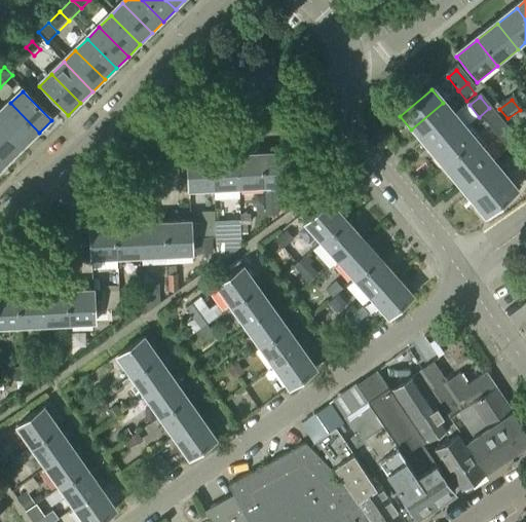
[(0,116),(27,144),(39,133),(10,103),(0,113),(0,116)]
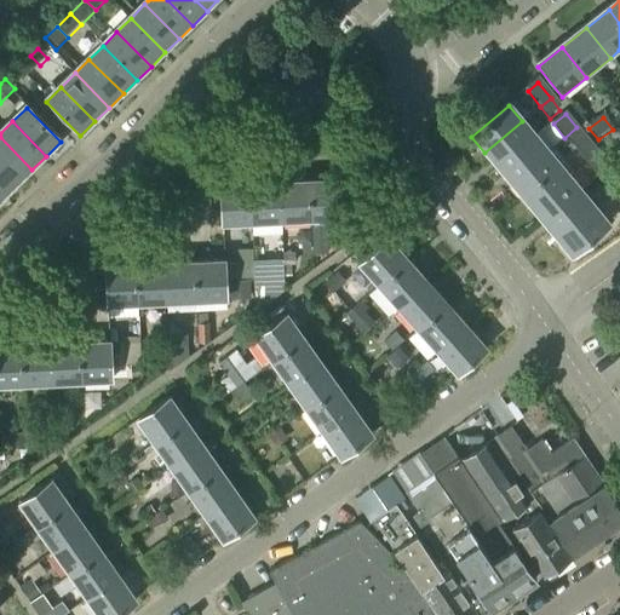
[(498,167),(534,137),(522,121),(484,153),(498,167)]
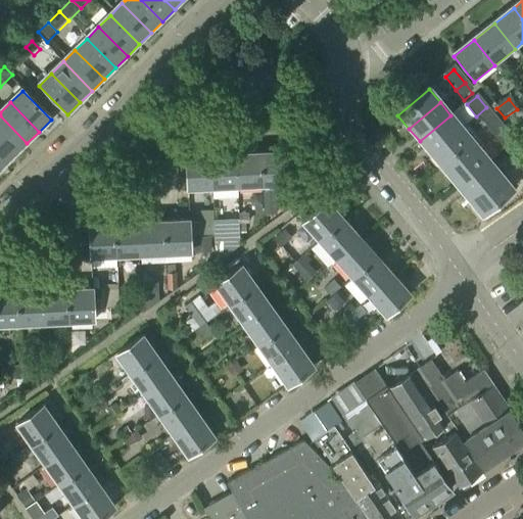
[(486,129),(496,121),(486,107),(476,116),(486,129)]
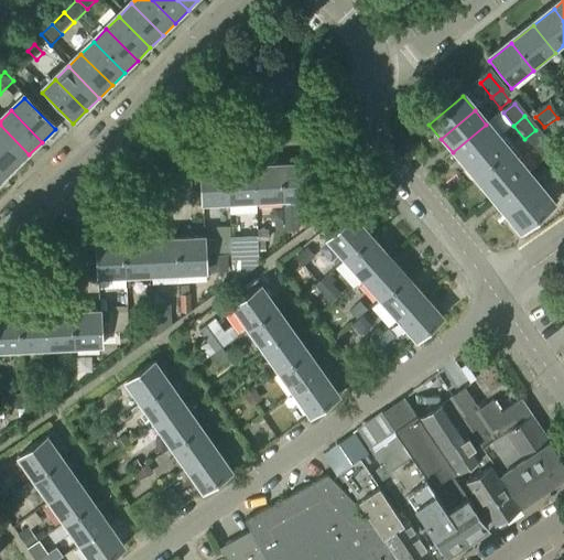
[(0,150),(17,168),(29,154),(0,125),(0,150)]
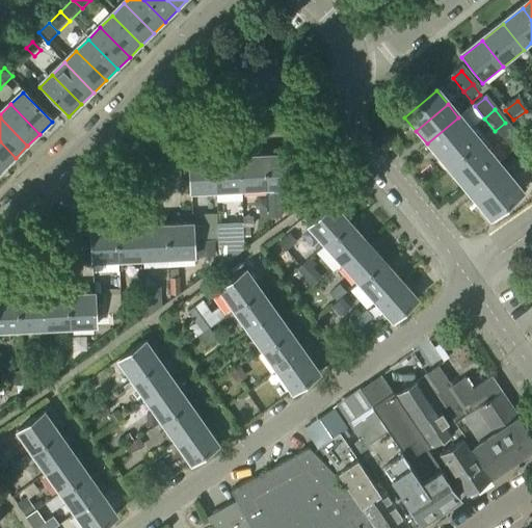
[(437,157),(470,130),(458,117),(427,143),(437,157)]
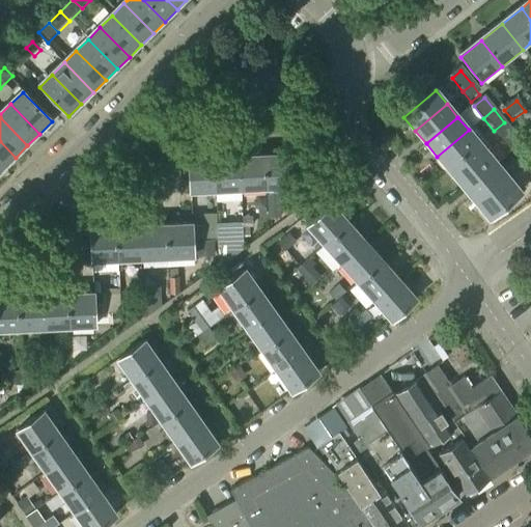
[(504,144),(514,136),(504,122),(494,131),(504,144)]
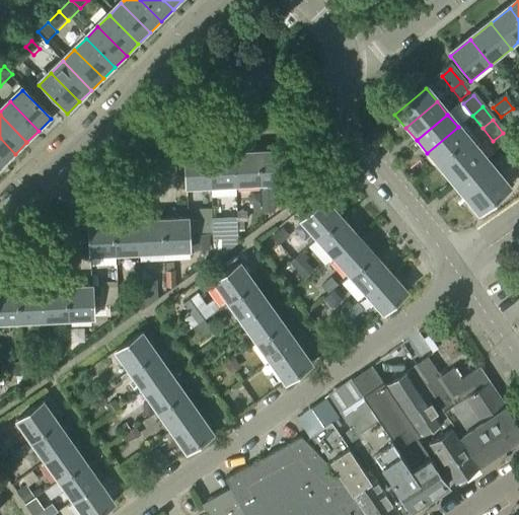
[(437,165),(468,140),(458,127),(427,153),(437,165)]
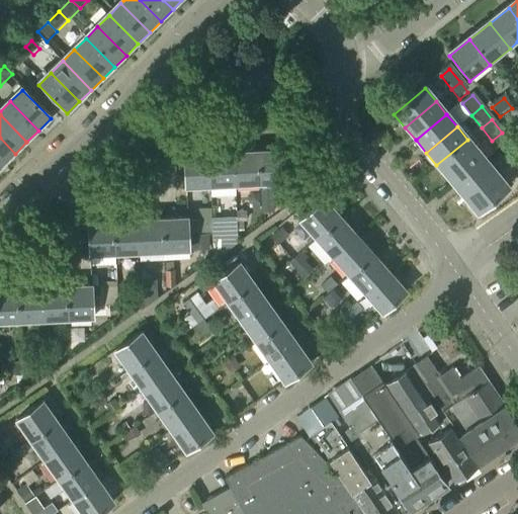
[(500,151),(510,143),(502,133),(492,141),(500,151)]
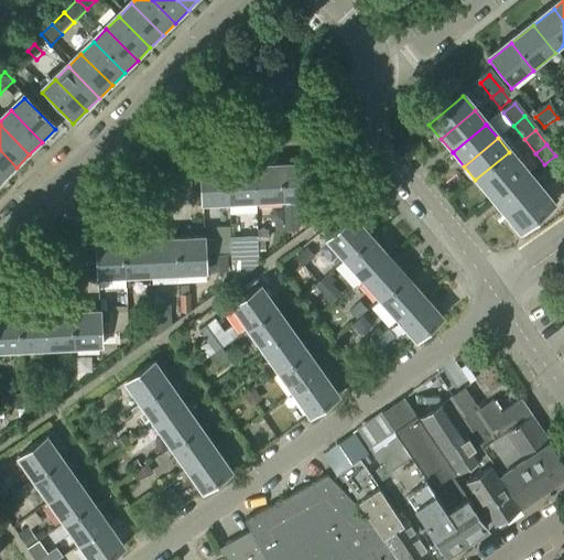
[(0,175),(3,180),(17,168),(0,150),(0,175)]
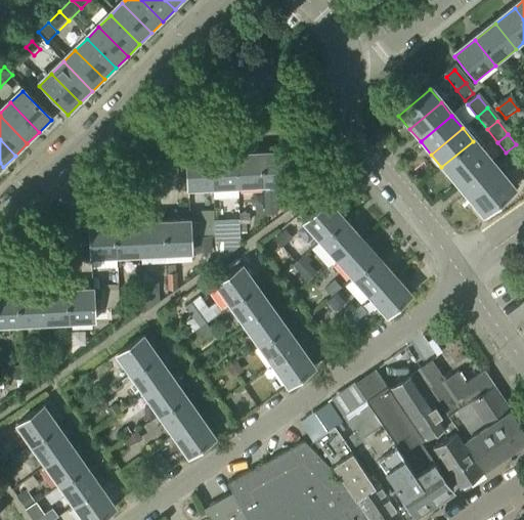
[(452,180),(483,154),(473,141),(441,167),(452,180)]
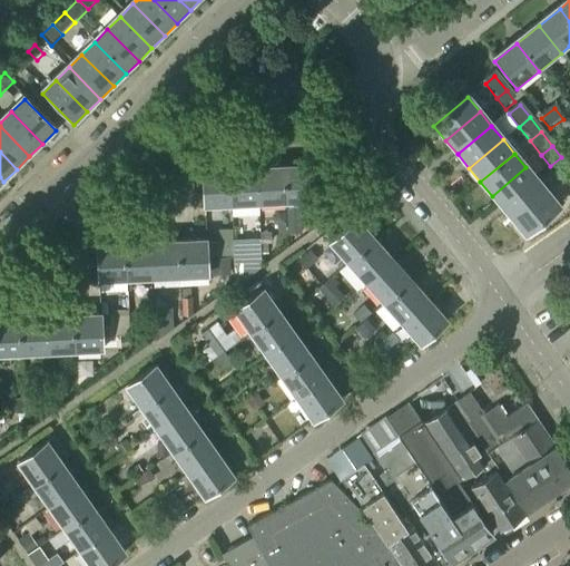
[(503,210),(538,182),(526,167),(492,196),(503,210)]
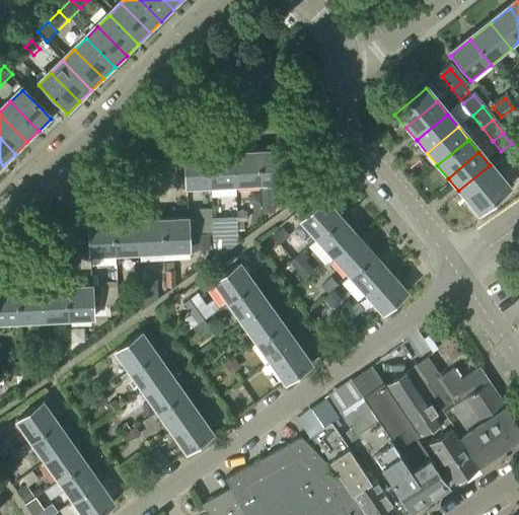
[(261,187),(286,185),(284,153),(258,154),(261,187)]
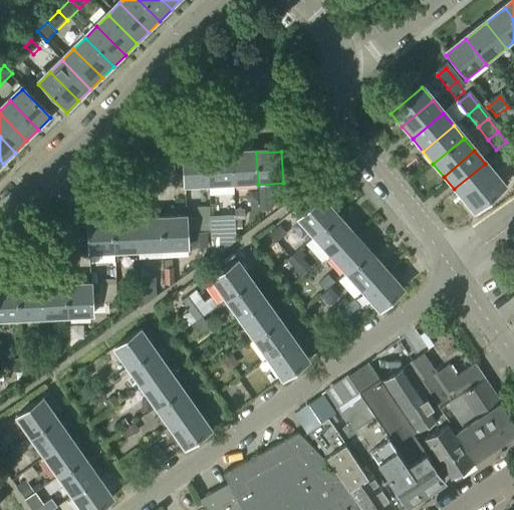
[(234,186),(258,185),(256,153),(232,155),(234,186)]
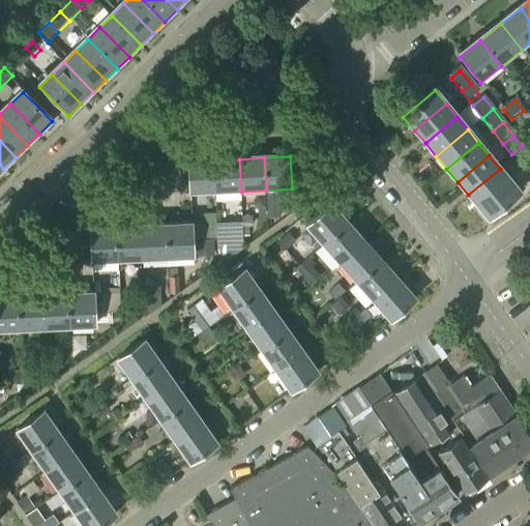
[(216,193),(241,192),(239,159),(214,161),(216,193)]
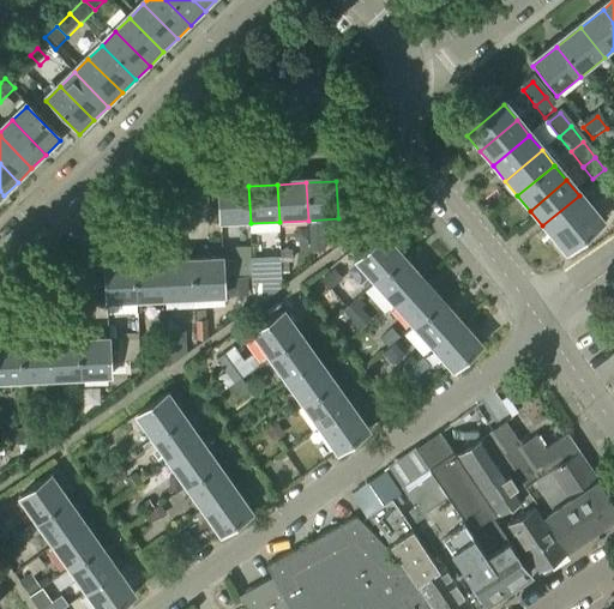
[(221,225),(251,223),(248,186),(218,188),(221,225)]
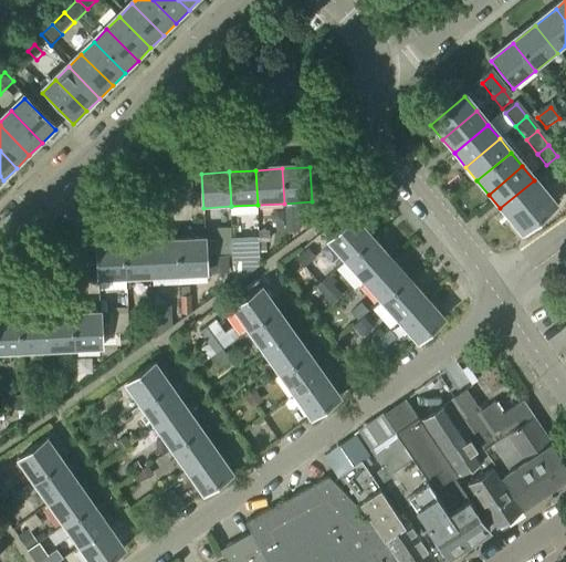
[(511,222),(545,194),(534,180),(500,208),(511,222)]
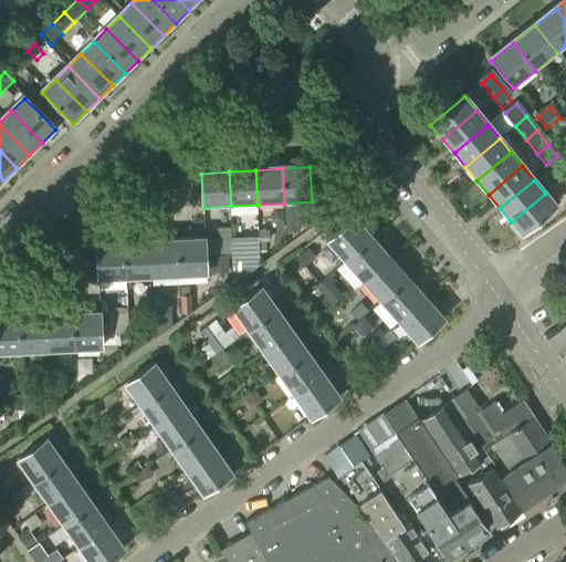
[(523,237),(557,208),(545,194),(511,222),(523,237)]
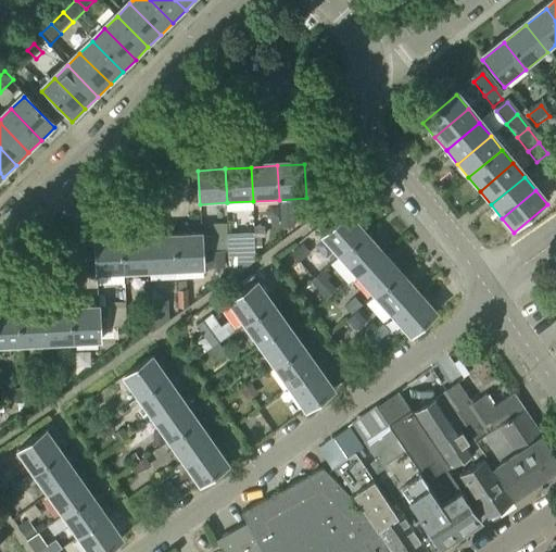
[(279,223),(278,211),(270,211),(266,215),(266,224),(279,223)]
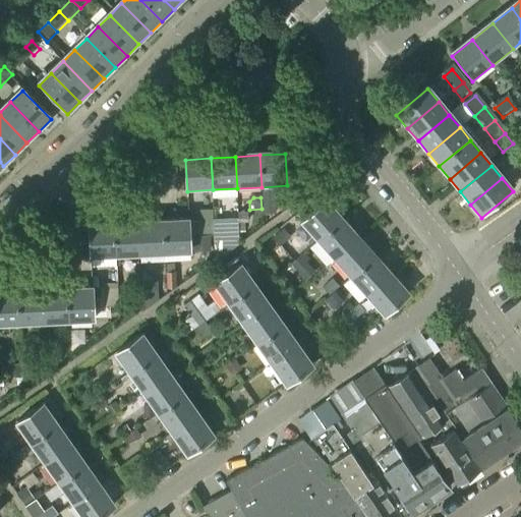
[(320,243),(343,222),(327,204),(302,224),(320,243)]
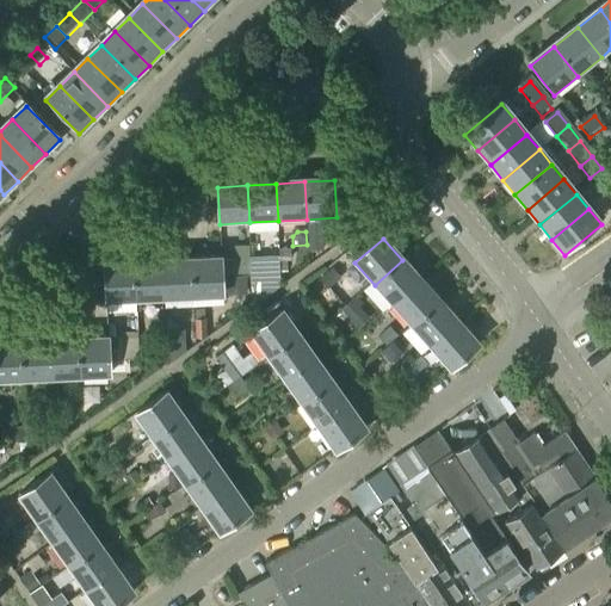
[(322,254),(322,240),(308,240),(308,254),(322,254)]
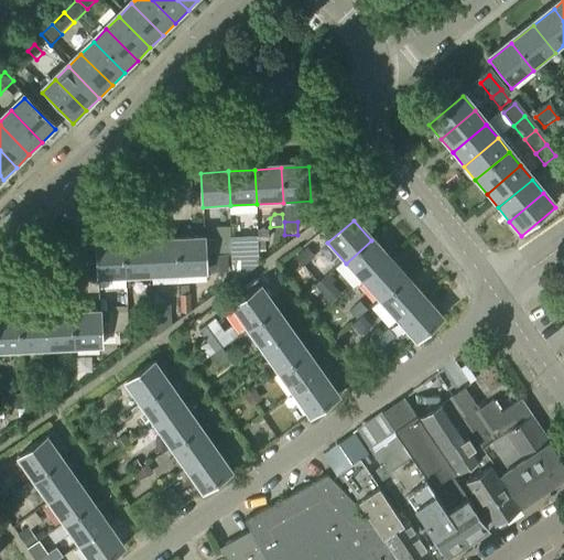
[(257,234),(258,245),(282,244),(281,233),(257,234)]
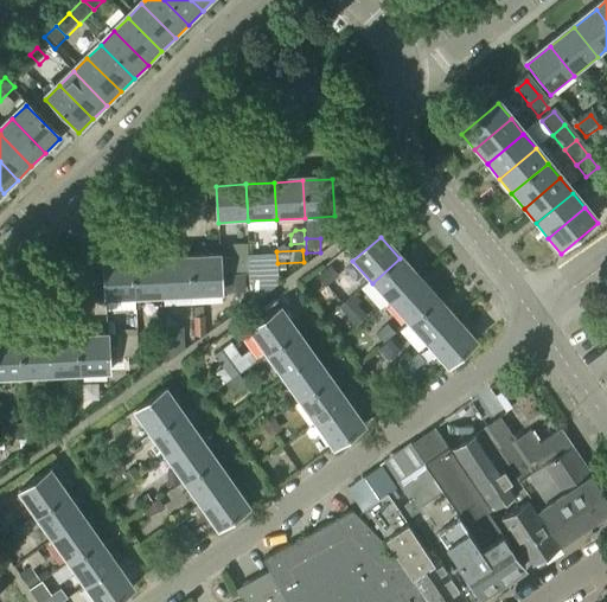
[(391,305),(419,280),(400,258),(372,283),(391,305)]
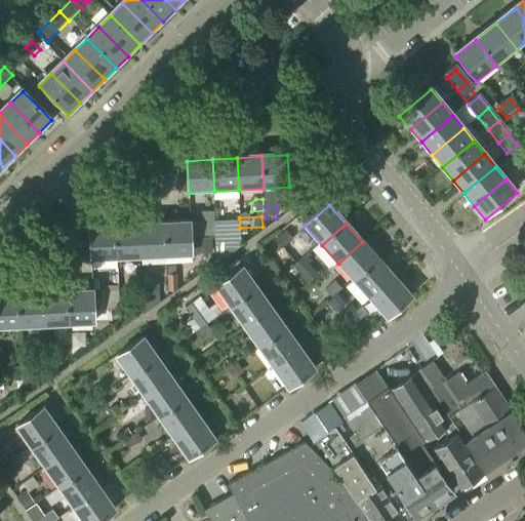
[(166,257),(192,256),(190,225),(165,226),(166,257)]
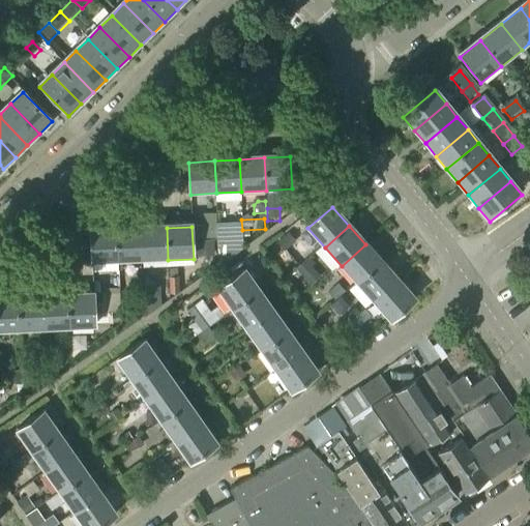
[(143,261),(168,260),(167,228),(142,229),(143,261)]
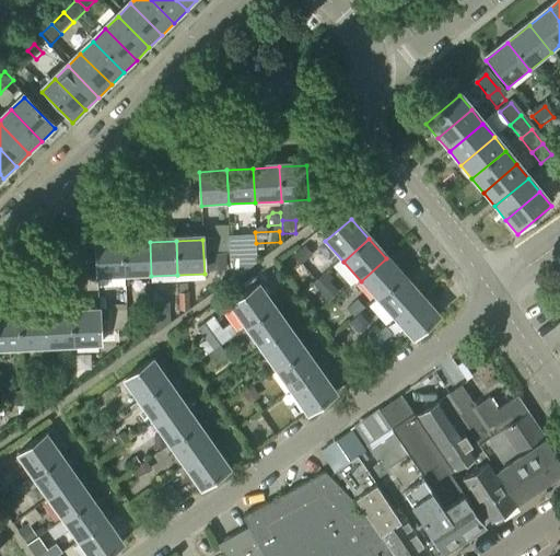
[(125,277),(139,277),(151,276),(150,242),(123,243),(125,277)]
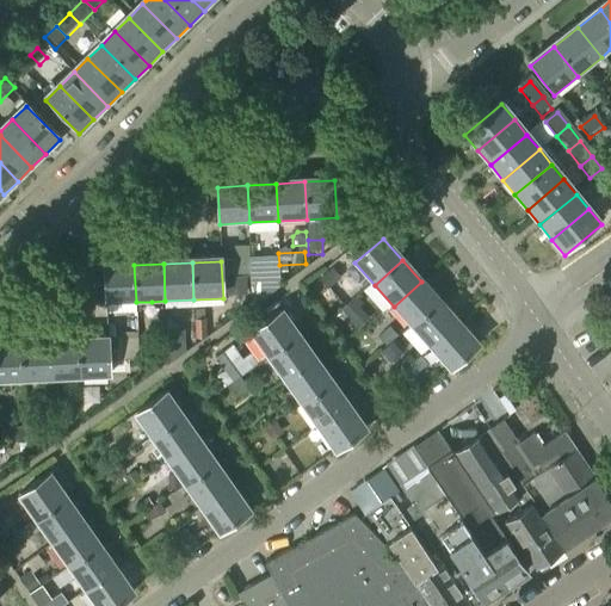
[(224,265),(224,278),(248,277),(248,264),(224,265)]
